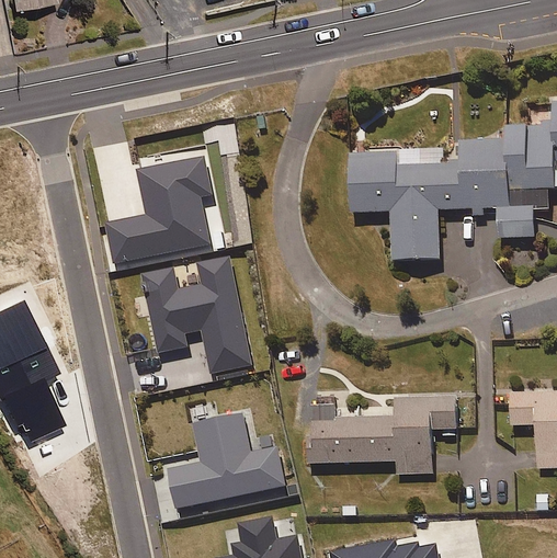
[(554,189),(556,188),(556,170),(554,171),(554,160),(553,125),(504,126),(506,139),(458,140),(458,163),(442,164),(441,150),(349,152),(350,213),(390,212),(391,261),(439,259),(438,209),(499,207),(500,238),(534,237),(533,211),(548,209),(548,189),(554,189)]
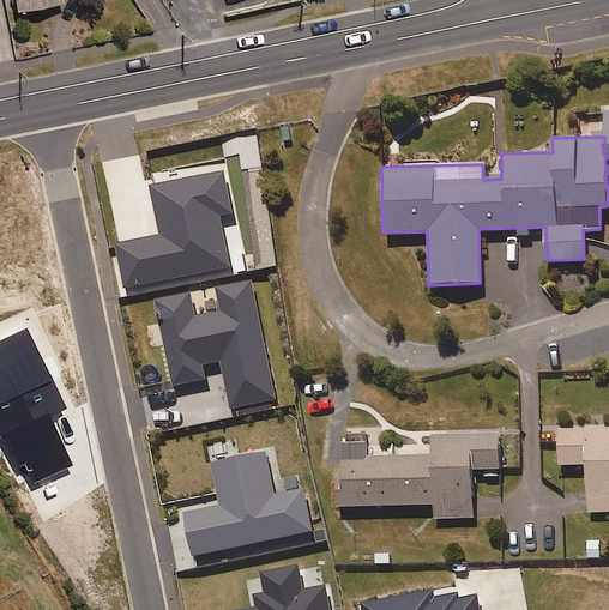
[(229,211),(222,170),(148,183),(157,233),(114,241),(122,287),(228,266),(217,213),(229,211)]
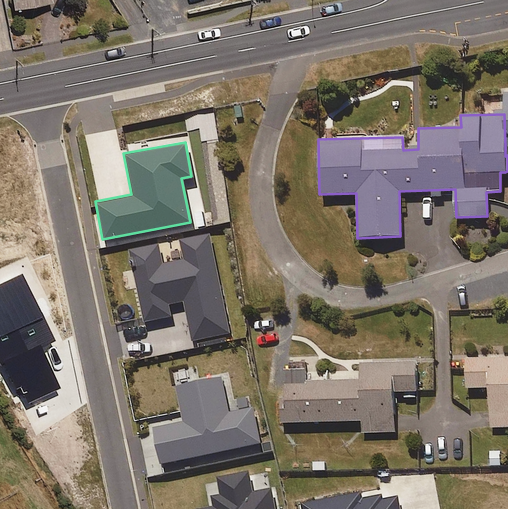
[(227,308),(211,226),(115,245),(131,327),(174,319),(180,347),(247,333),(242,305),(227,308)]
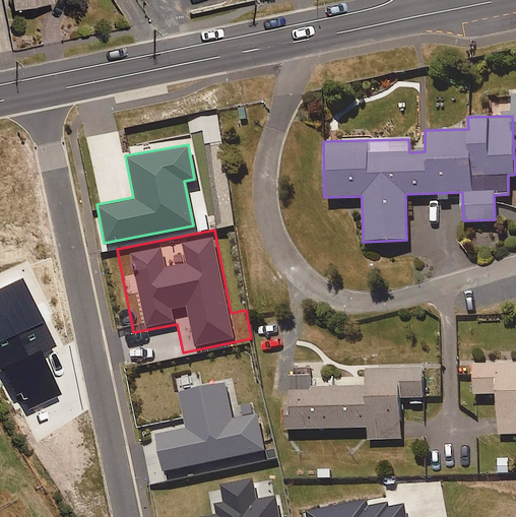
[(515,363),(471,364),(471,394),(497,393),(498,433),(515,432),(515,363)]
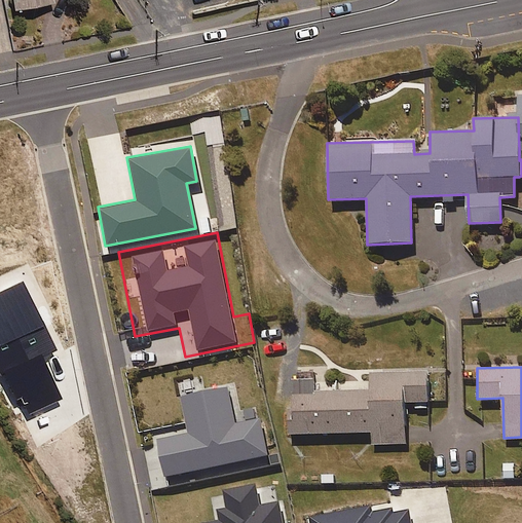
[(426,404),(425,371),(367,374),(368,389),(311,391),(311,379),(290,380),(292,435),(370,432),(371,445),(405,443),(403,405),(426,404)]
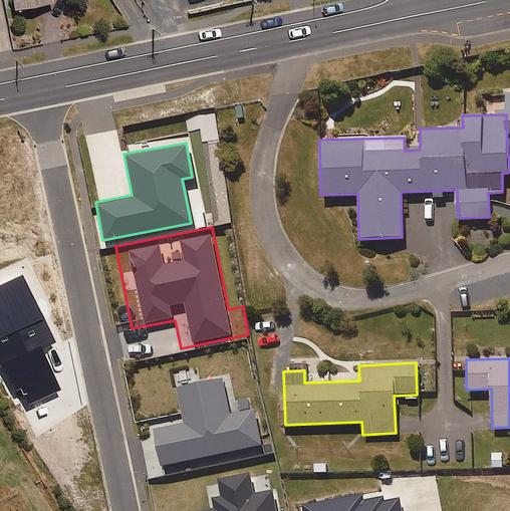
[(204,374),(203,366),(172,373),(182,422),(153,428),(160,465),(260,445),(253,409),(228,414),(220,371),(204,374)]
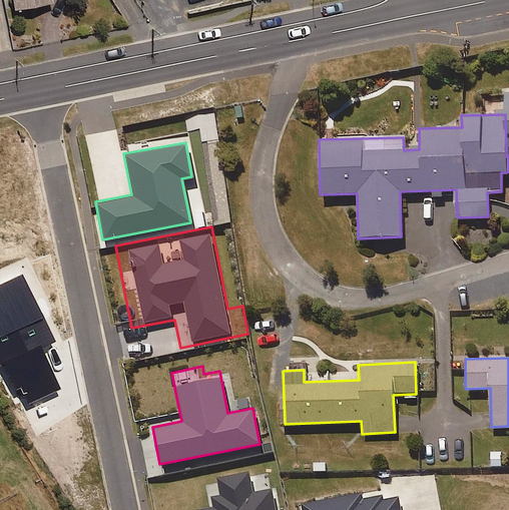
[(247,473),(215,479),(217,495),(212,496),(215,507),(198,509),(274,509),(271,490),(250,493),(247,473)]
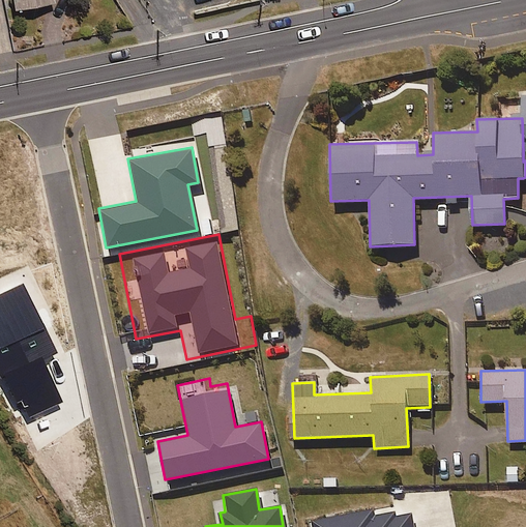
[(369,518),(368,509),(308,520),(309,526),(412,526),(410,510),(369,518)]
